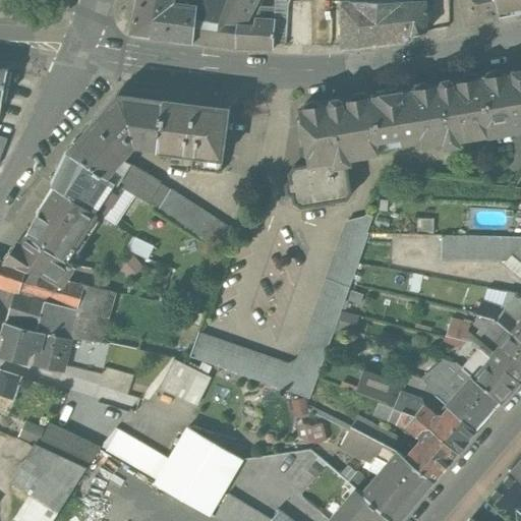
[(136,0),(136,2),(130,34),(164,40),(199,44),(200,44),(201,23),(225,26),(238,0),(136,0)]
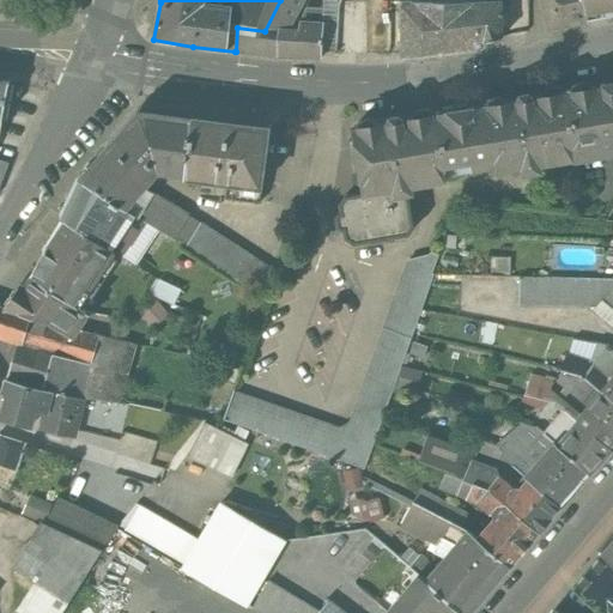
[(280,0),(265,31),(237,28),(236,52),(278,58),(279,32),(285,31),(302,0),(307,0),(309,1),(309,0),(280,0)]
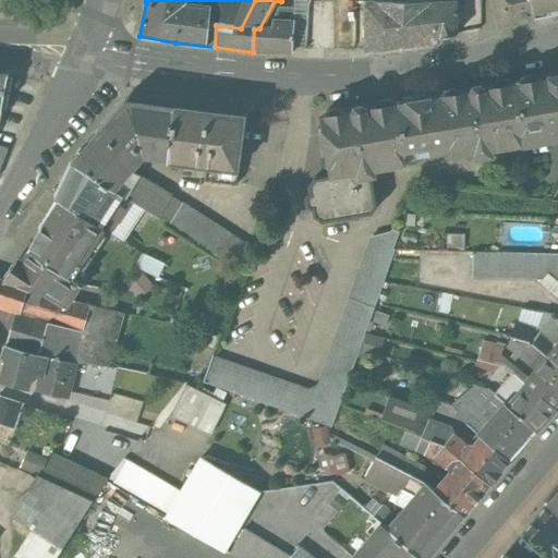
[(495,0),(497,7),(494,8),(498,26),(533,19),(533,17),(529,0),(495,0)]
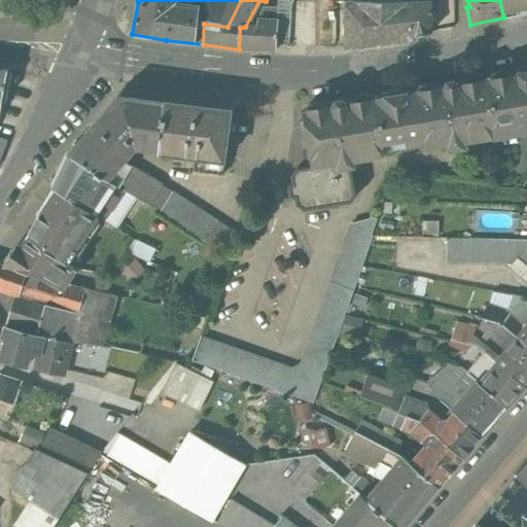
[(526,0),(499,0),(503,16),(526,11),(526,0)]
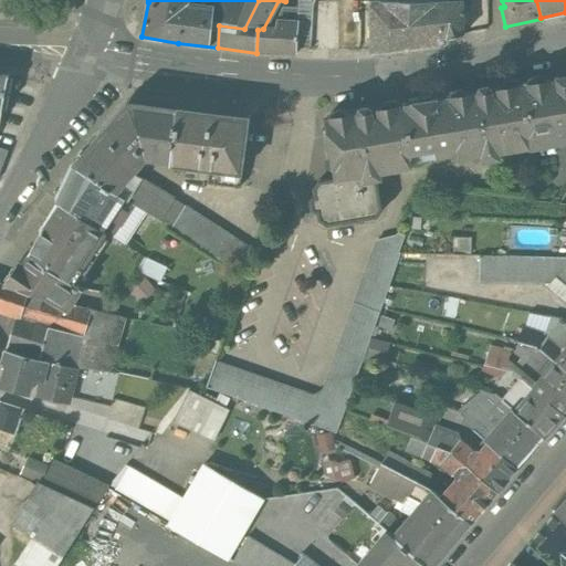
[(373,3),(371,3),(370,27),(369,51),(369,54),(438,45),(443,44),(447,40),(462,37),(461,12),(460,4),(373,3)]
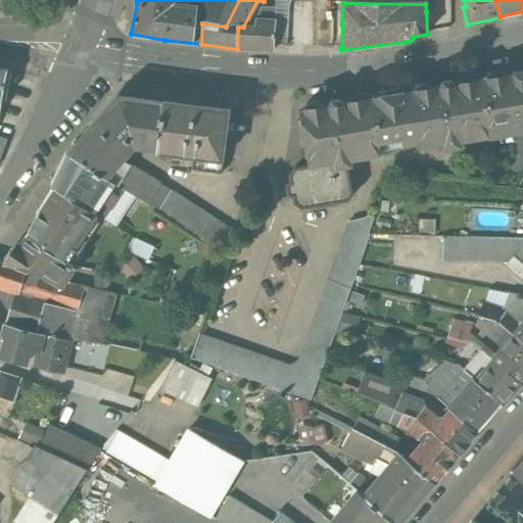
[(274,8),(260,7),(256,20),(273,21),(274,8)]
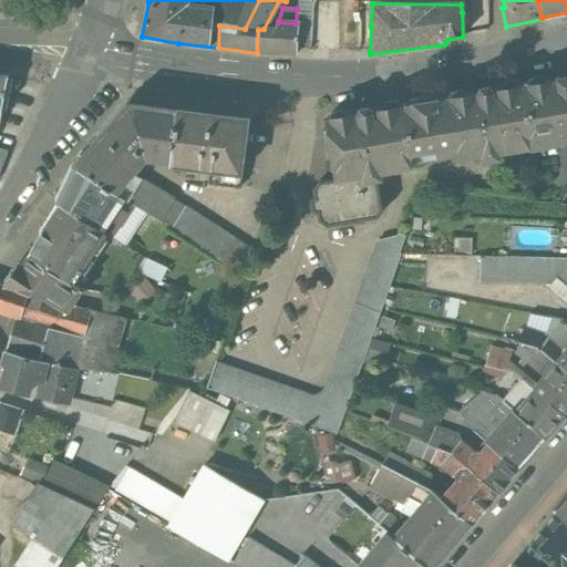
[(278,22),(275,30),(264,29),(258,30),(257,53),(296,57),(298,23),(296,23),(278,22)]
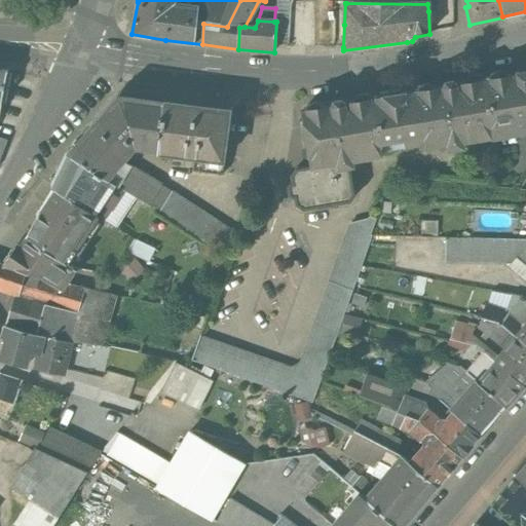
[(344,25),(335,24),(333,47),(343,47),(344,25)]
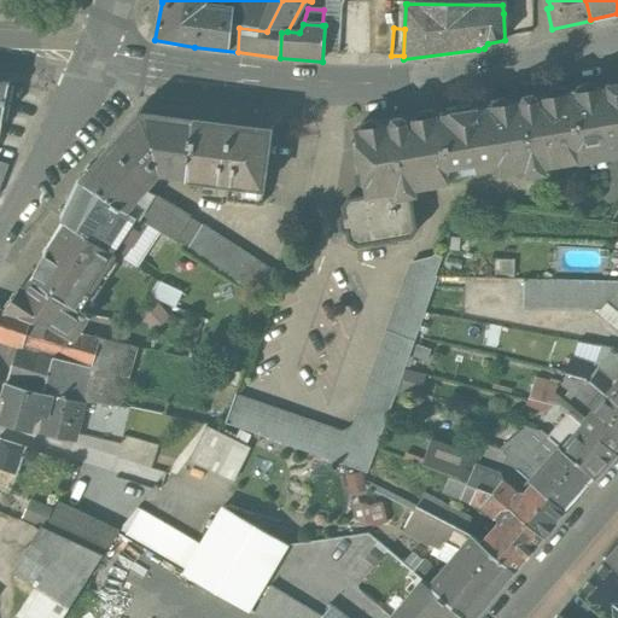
[(617,82),(607,85),(607,87),(595,89),(594,87),(590,83),(578,86),(576,89),(576,92),(572,93),(579,159),(579,163),(583,163),(582,155),(617,149),(617,82)]
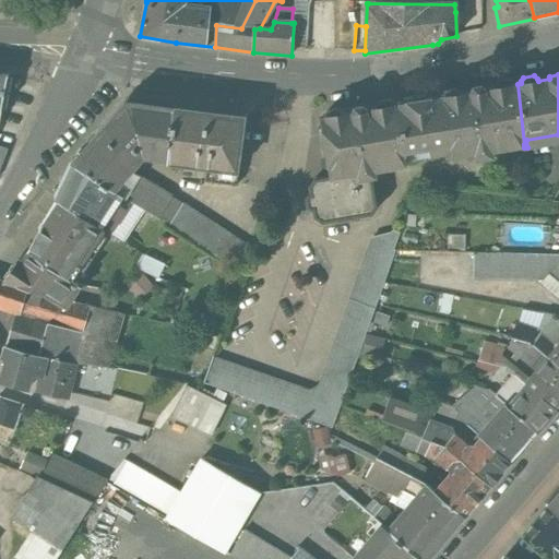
[(518,84),(439,97),(448,149),(449,156),(524,144),(518,84)]
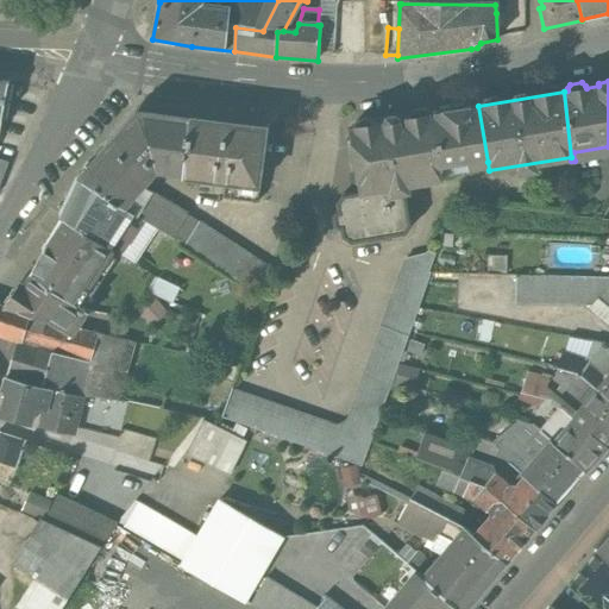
[(478,106),(432,114),(440,164),(466,158),(468,165),(488,162),(478,106)]
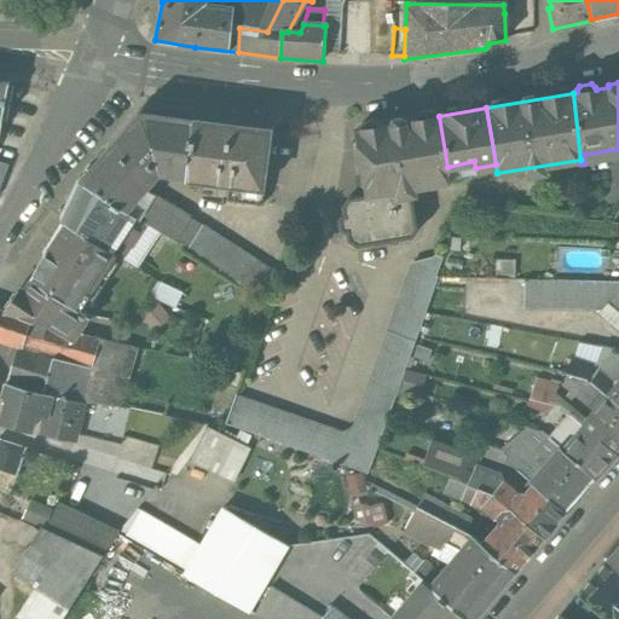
[(143,113),(80,183),(136,219),(162,236),(189,253),(203,227),(145,190),(160,174),(189,178),(192,120),(143,113)]
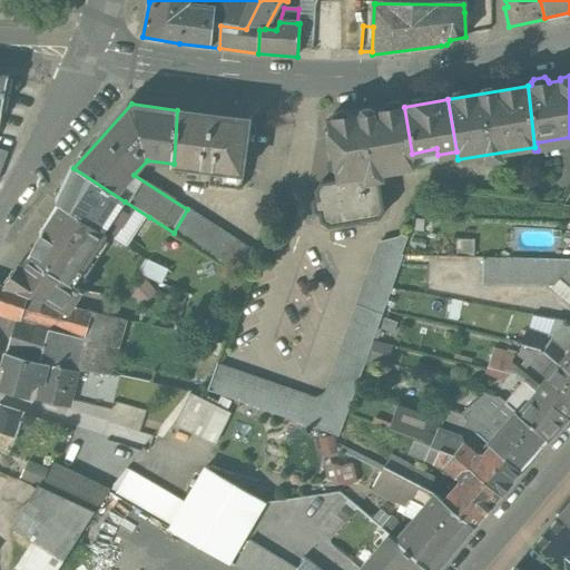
[(404,107),(327,120),(338,180),(320,184),(314,193),(320,223),(328,228),(342,226),(343,228),(365,225),(364,222),(377,219),(384,209),(377,174),(414,167),(412,154),(404,107)]
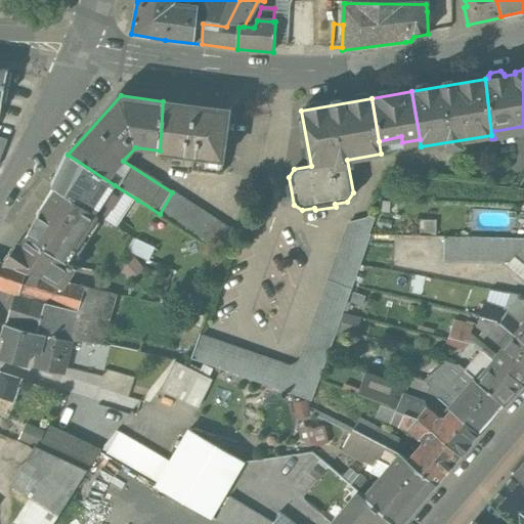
[(228,110),(163,101),(160,150),(160,153),(221,161),(228,110)]
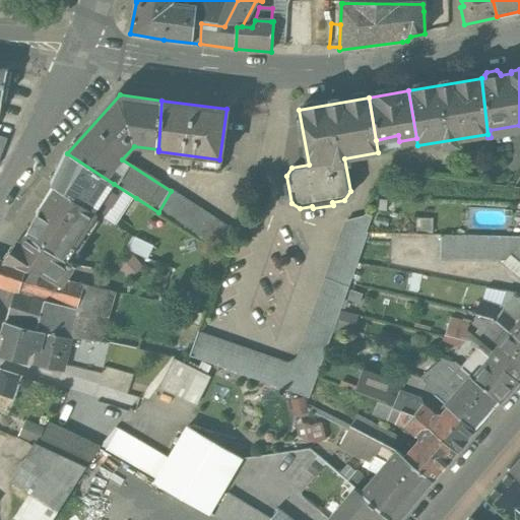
[(114,184),(67,153),(52,185),(98,214),(118,228),(136,198),(114,184)]
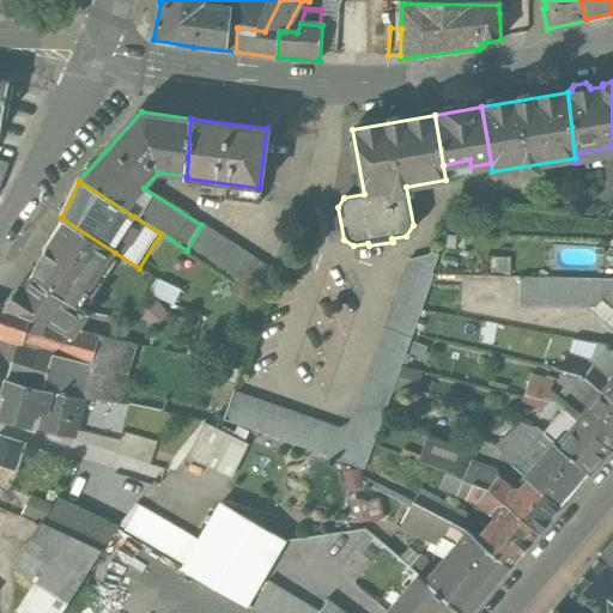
[(115,253),(61,218),(29,275),(77,307),(115,253)]
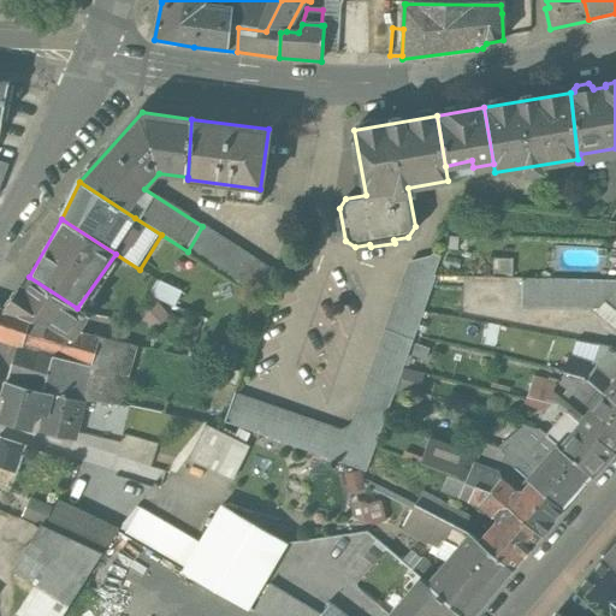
[(277,276),(202,226),(188,252),(267,302),(277,276)]
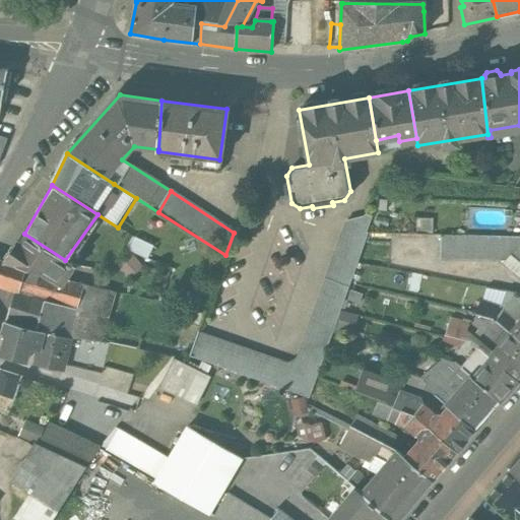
[(286,367),(197,335),(189,358),(308,397),(315,379),(322,355),(366,233),(365,233),(370,217),(365,215),(347,220),(295,362),(286,367)]
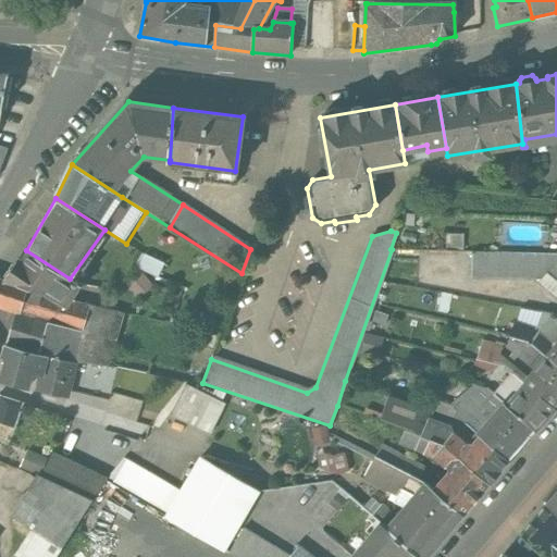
[(70,279),(26,250),(8,285),(27,291),(41,295),(63,309),(67,300),(79,283),(74,282),(70,279)]
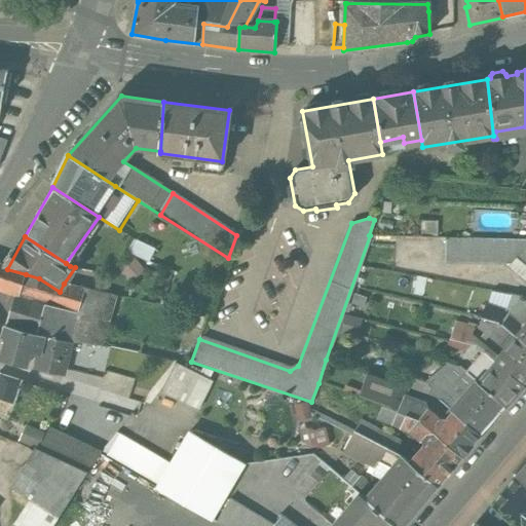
[(525,238),(447,237),(446,261),(508,262),(514,258),(515,253),(525,262),(525,280),(525,282),(525,238)]
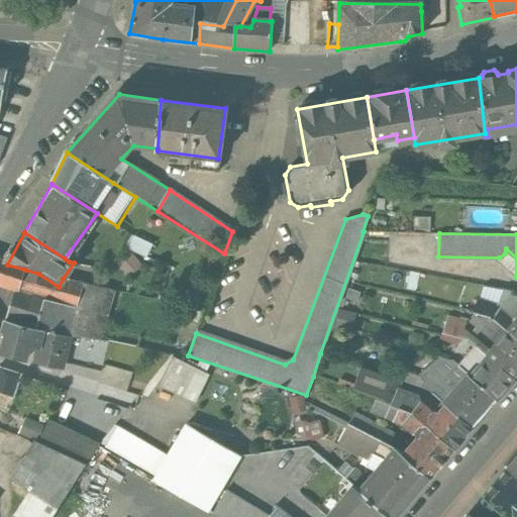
[(7,265),(2,264),(0,263),(0,285),(14,290),(33,295),(38,274),(25,270),(7,265)]
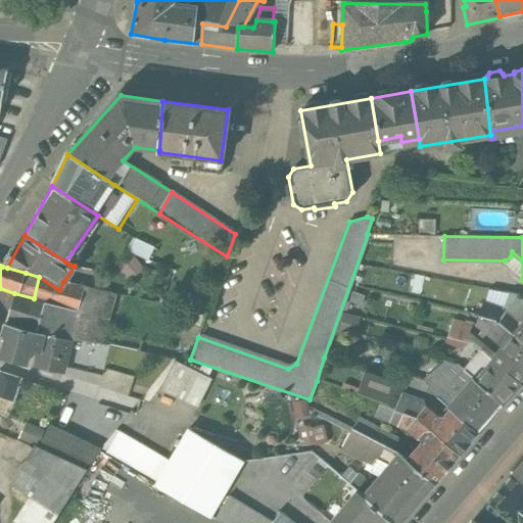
[(63,282),(59,290),(39,277),(34,298),(28,324),(8,319),(7,324),(44,333),(69,339),(69,338),(101,344),(115,295),(63,282)]
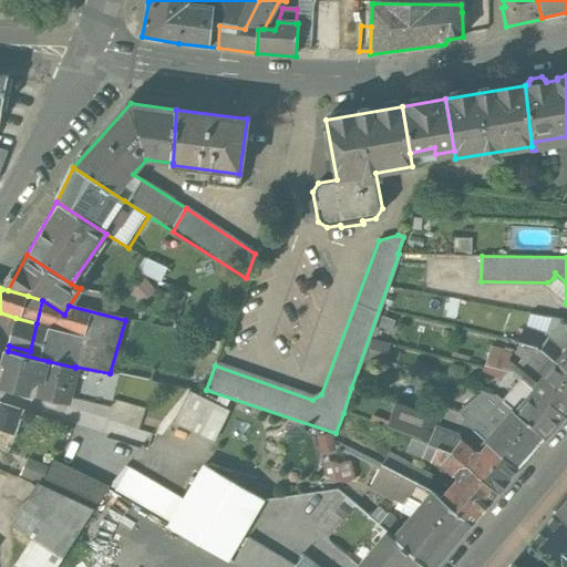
[(563,318),(534,313),(529,320),(556,330),(564,320),(563,318)]
